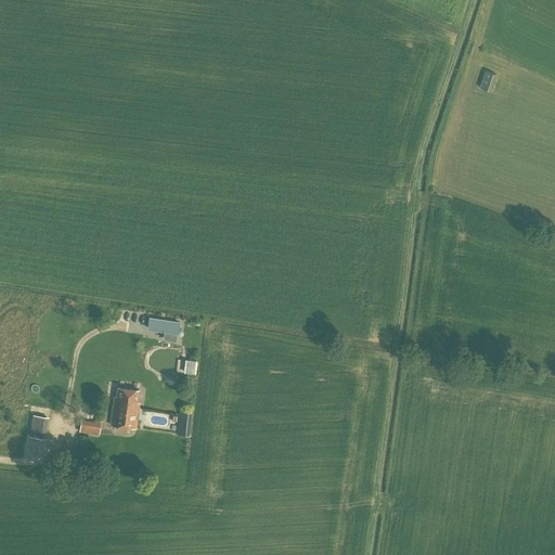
[(497,74),(486,71),(482,81),(492,85),(497,74)]
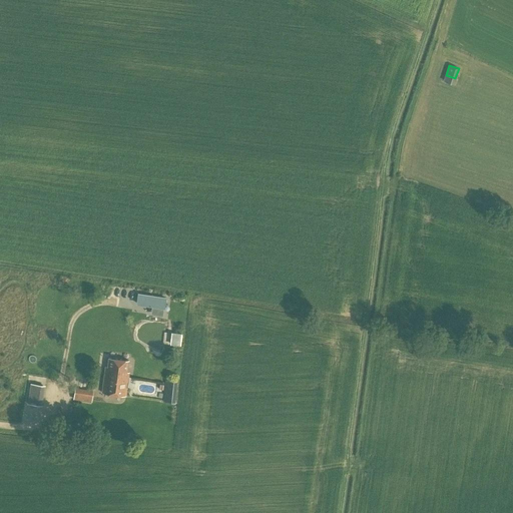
[(137,293),(136,304),(152,306),(151,314),(161,315),(163,308),(164,308),(166,297),(137,293)]
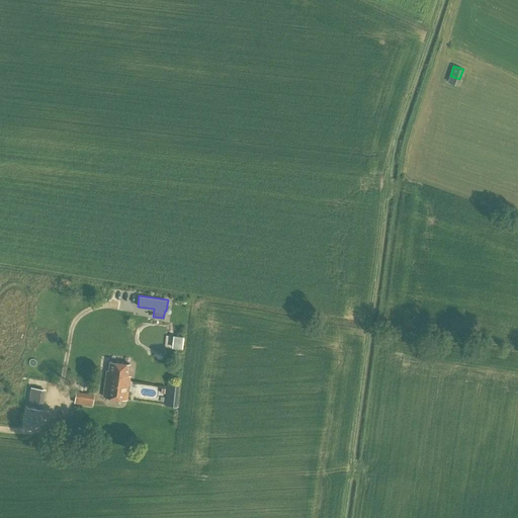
[(173,338),(172,346),(181,347),(182,339),(173,338)]
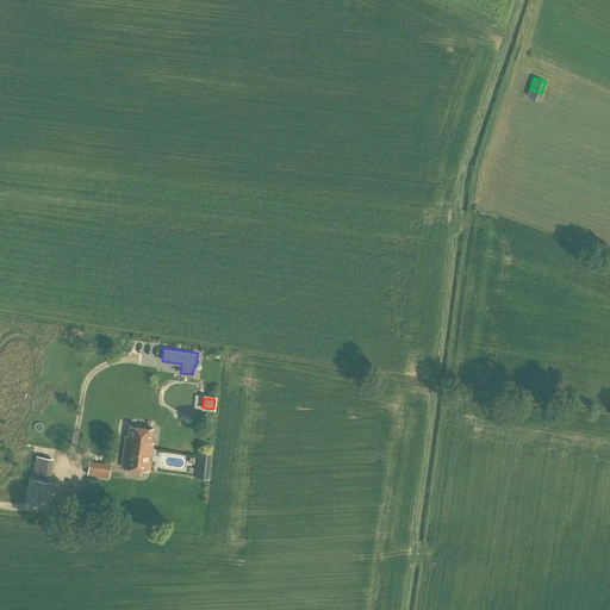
[(151,441),(153,428),(129,425),(128,436),(125,435),(122,466),(150,470),(154,442),(151,441)]
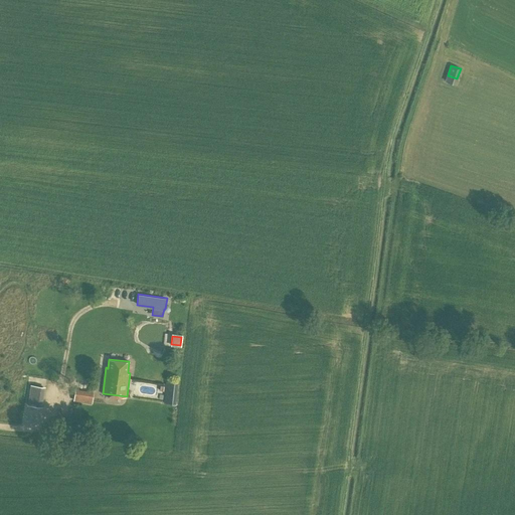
[(176,403),(177,383),(167,382),(165,402),(176,403)]
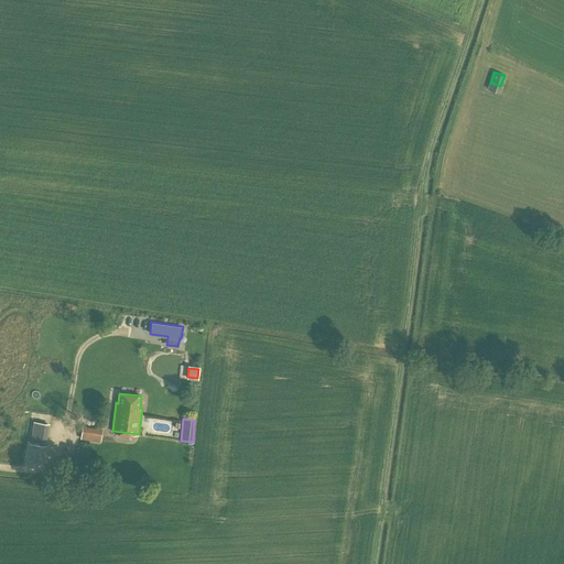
[(46,446),(50,423),(33,421),(30,444),(46,446)]
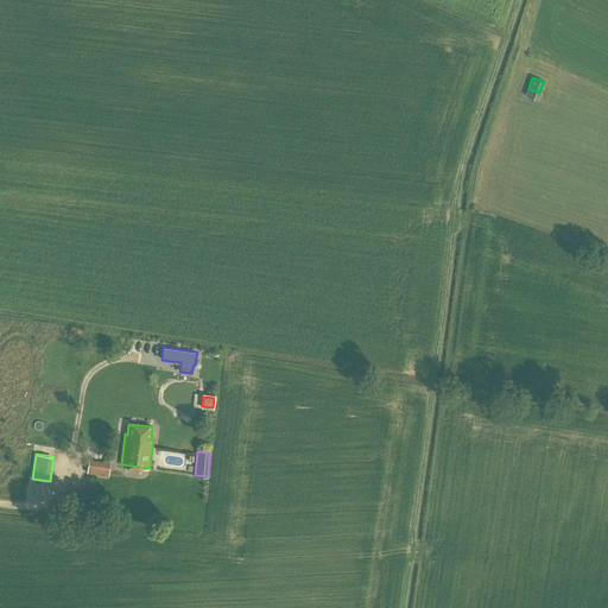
[(87,473),(97,474),(100,461),(99,461),(89,460),(88,469),(87,473)]
